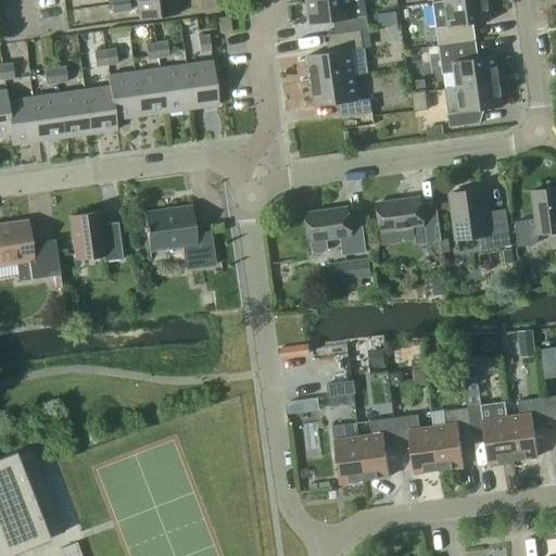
[(177,13),(175,0),(135,0),(138,20),(177,13)]
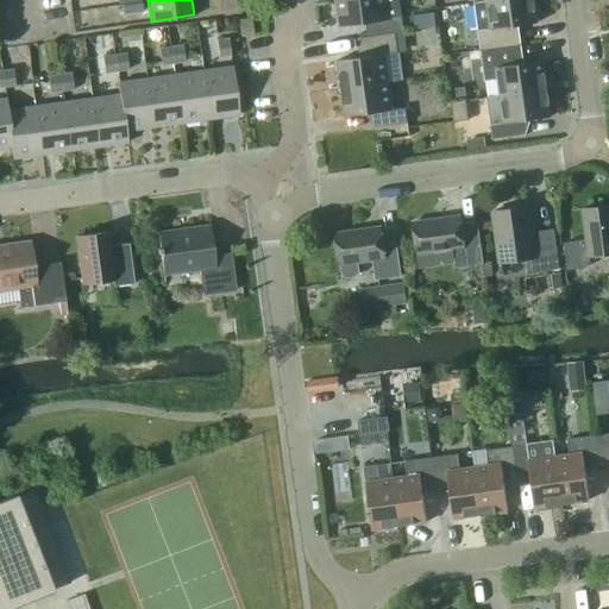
[(337,0),(340,25),(365,22),(368,36),(395,31),(403,30),(401,16),(399,0),(337,0)]
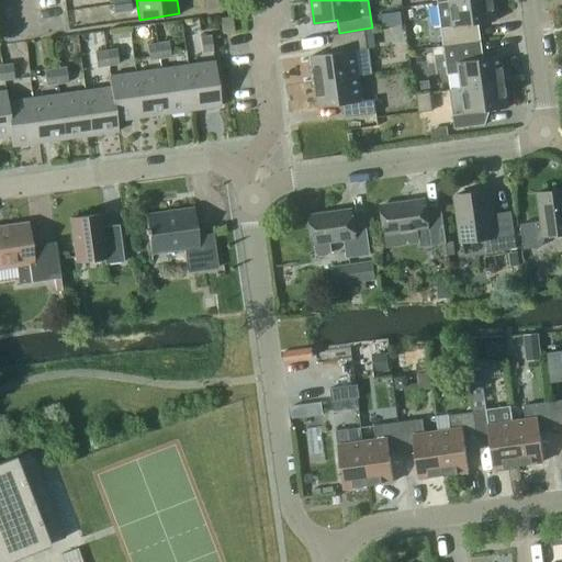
[(492,0),(446,0),(437,1),(441,27),(440,27),(442,45),(480,41),(478,23),(495,20),(492,0)]
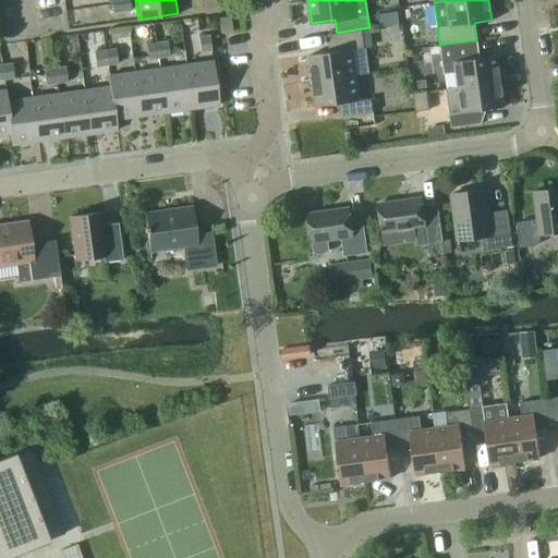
[(112,13),(131,11),(130,2),(111,4),(112,13)]
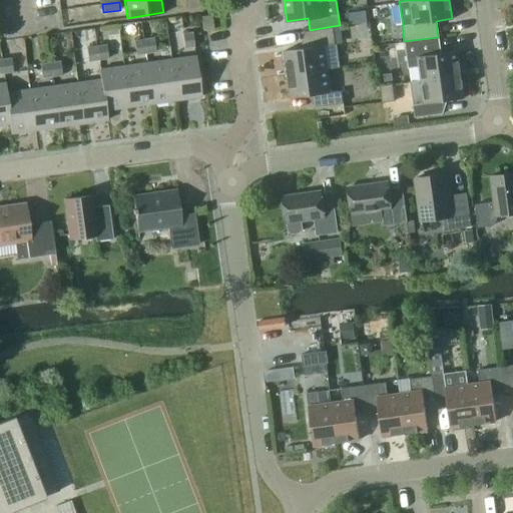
[(212,29),(210,14),(200,16),(202,30),(212,29)]
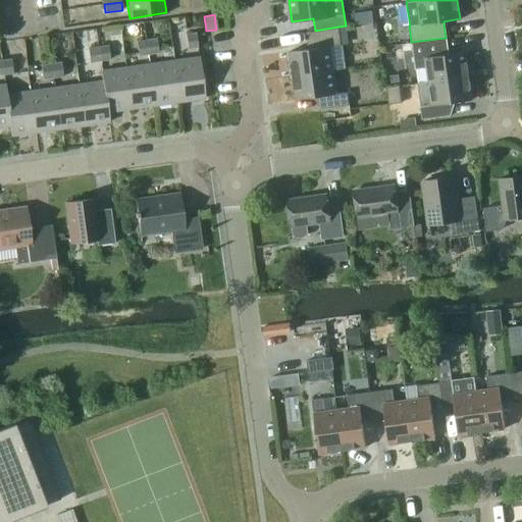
[(292,74),(332,69),(329,46),(341,45),(338,27),(315,31),(310,31),(312,48),(289,51),(292,74)]
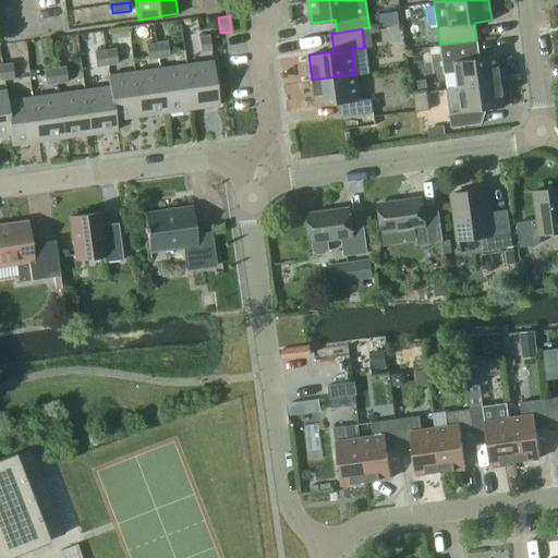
[(210,50),(208,35),(197,36),(199,51),(210,50)]
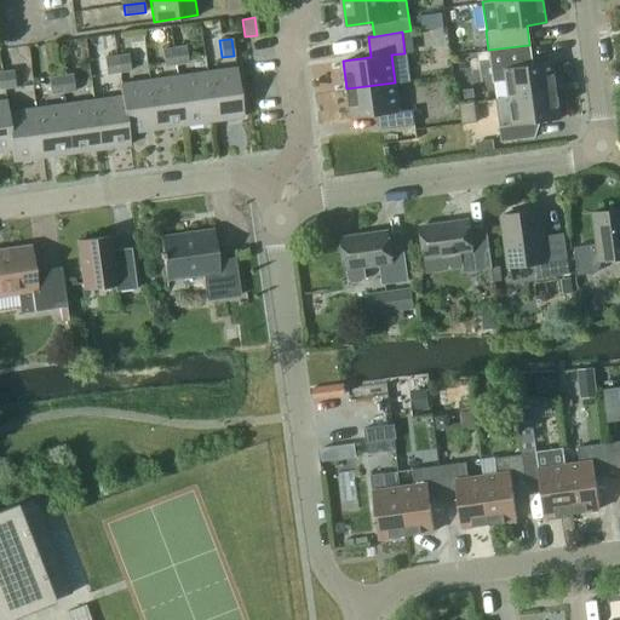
[(173,47),(176,64),(188,62),(185,45),(173,47)]
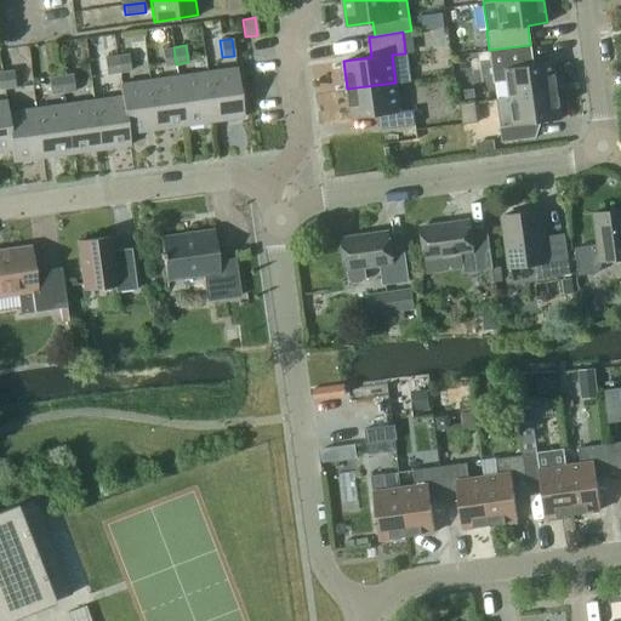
[(530,45),(489,50),(494,83),(507,80),(510,96),(557,90),(553,61),(534,64),(530,45)]
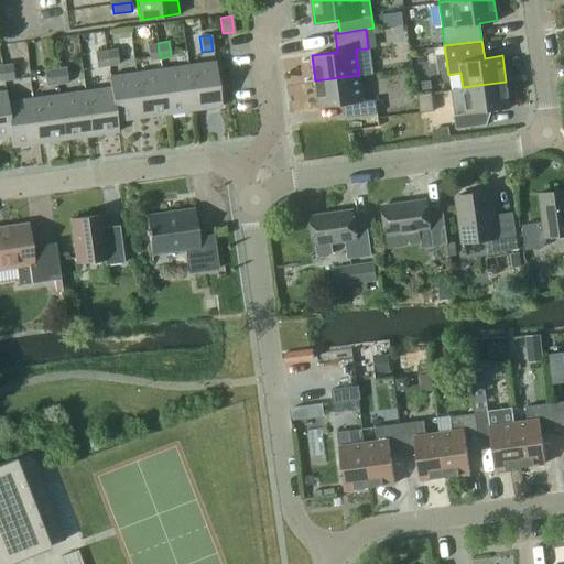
[(160,58),(158,43),(147,44),(149,60),(160,58)]
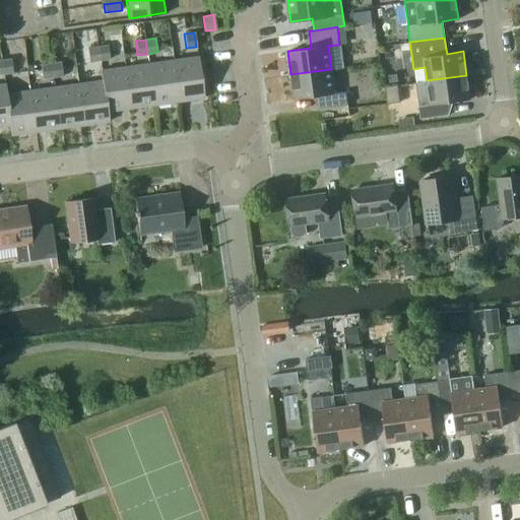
[(409,50),(408,43),(400,44),(401,51),(409,50)]
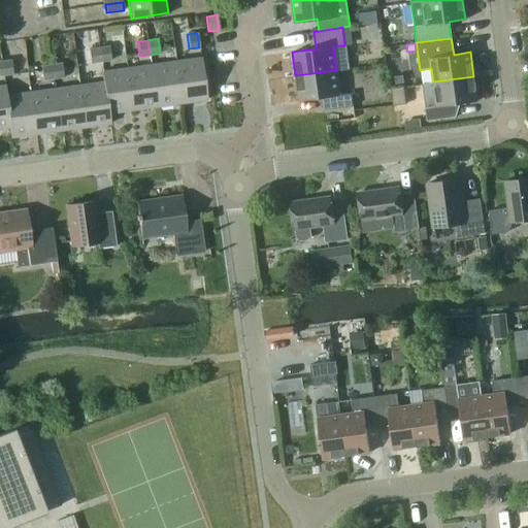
[(108,45),(98,46),(100,61),(110,60),(108,45)]
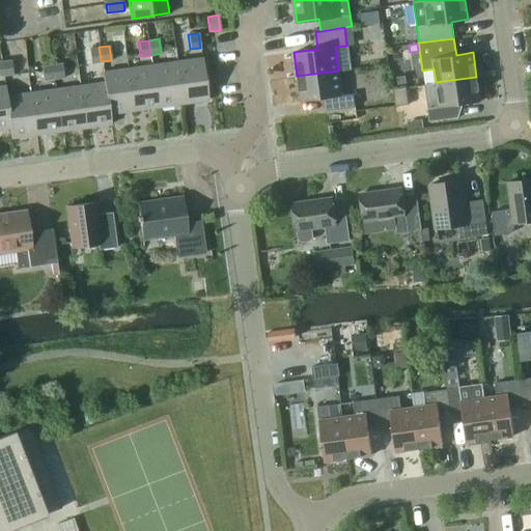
[(91,63),(101,61),(99,47),(89,49),(91,63)]
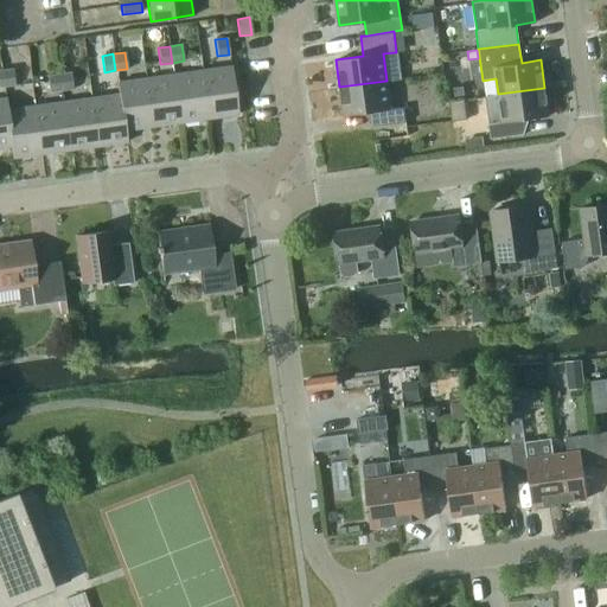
[(231,65),(203,70),(210,117),(237,114),(231,65)]
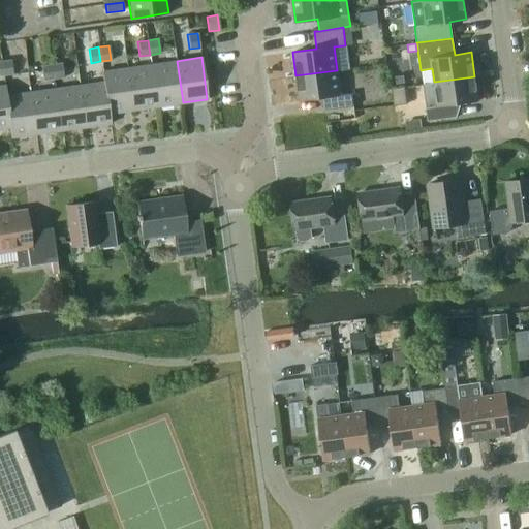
[(10,59),(0,61),(2,75),(12,73),(10,59)]
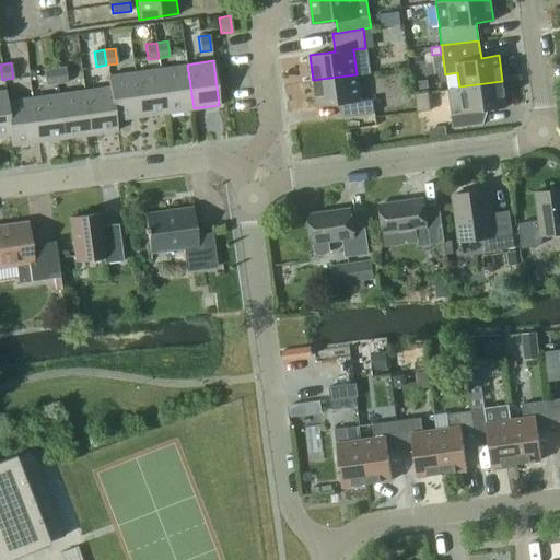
[(194,108),(187,65),(161,68),(167,113),(194,108)]
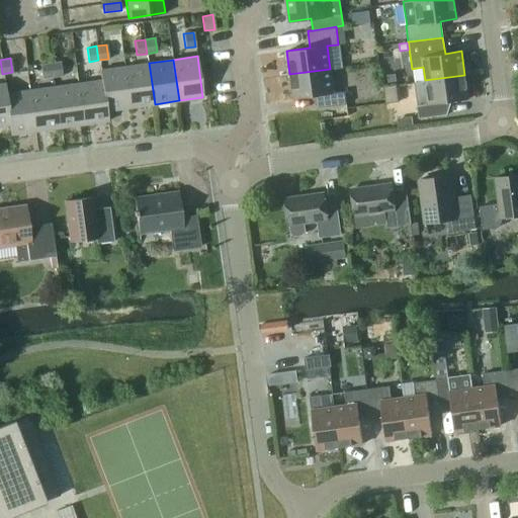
[(50,63),(52,77),(62,75),(60,62),(50,63)]
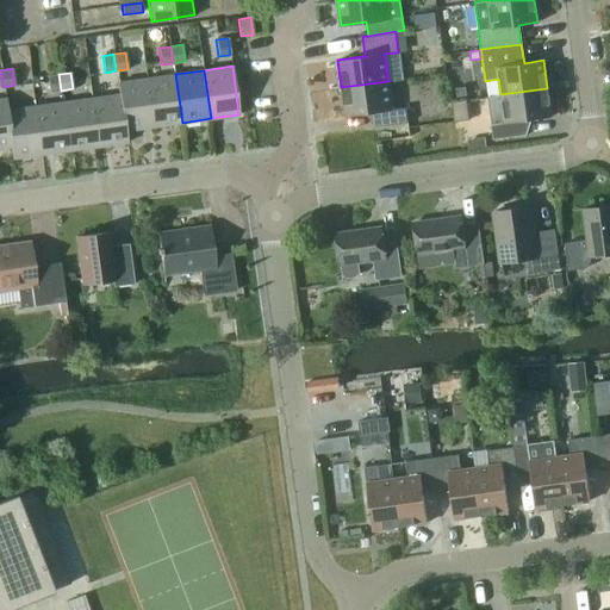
[(61,91),(58,74),(48,75),(50,92),(61,91)]
